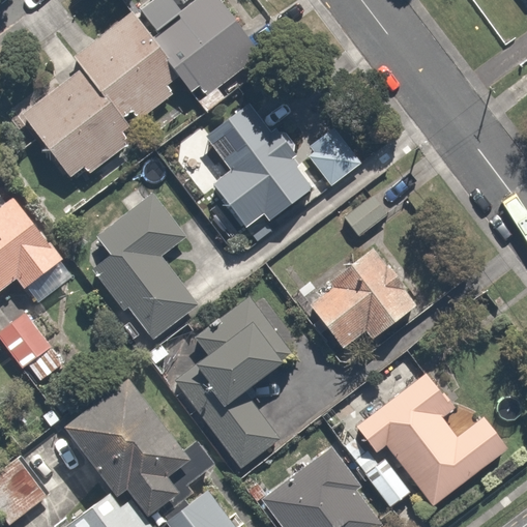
[(258,51),(217,0),(201,0),(153,37),(199,96),(258,51)]
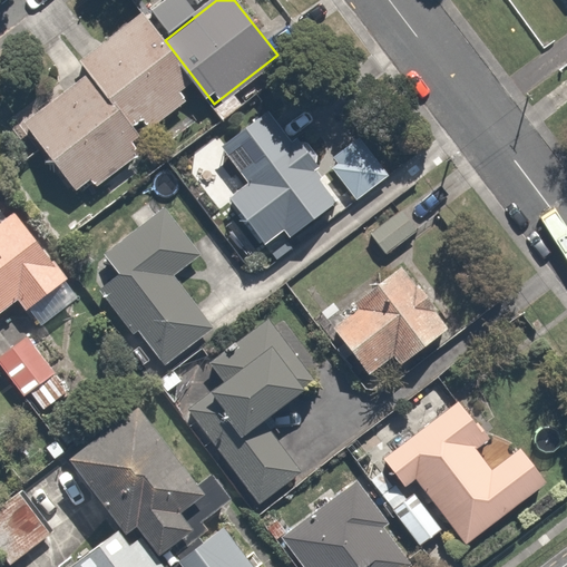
[(88,74),(135,135),(193,90),(138,18),(80,62),(88,74)]
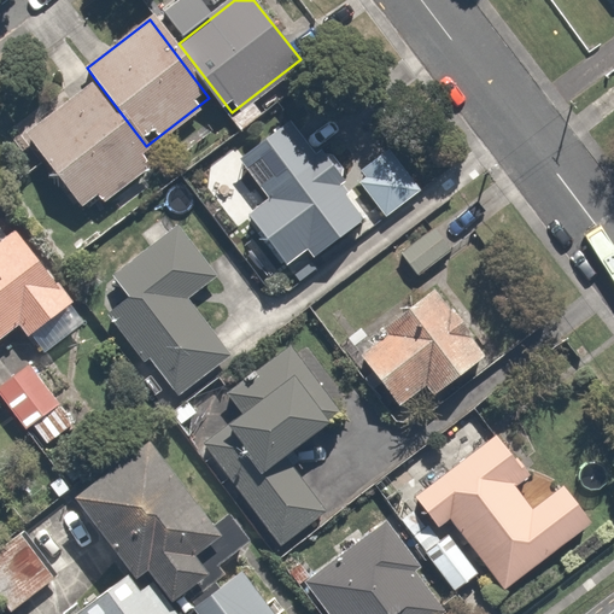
[(146,146),(95,80),(24,133),(80,205),(94,194),(103,204),(145,170),(138,161),(150,151),(146,146)]
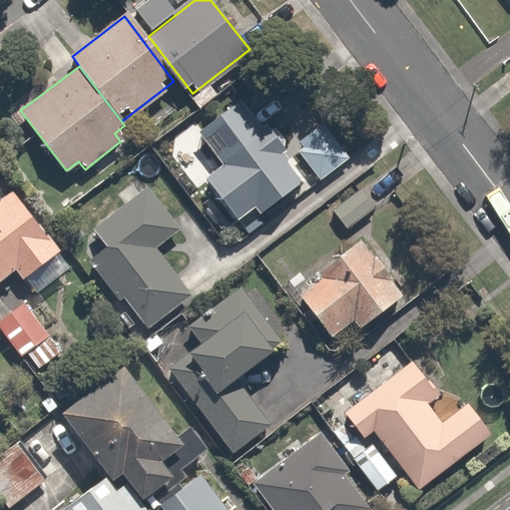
[(252,209),(261,219),(307,180),(239,101),(200,134),(223,161),(198,182),(233,224),(252,209)]
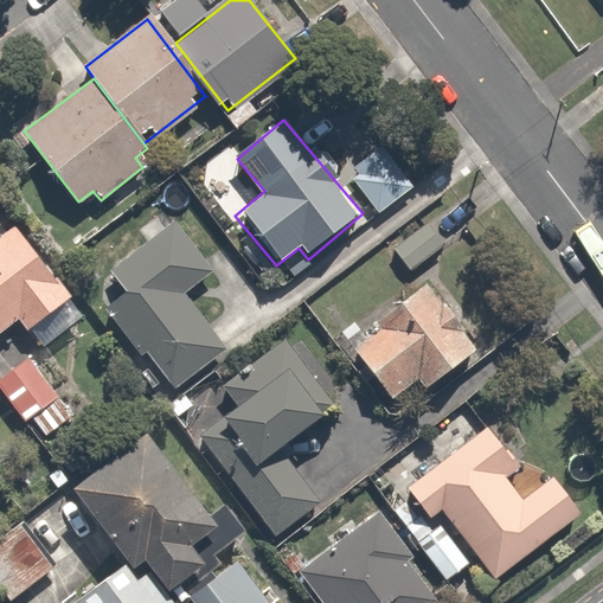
[(418,186),(389,151),(351,181),(379,217),(418,186)]
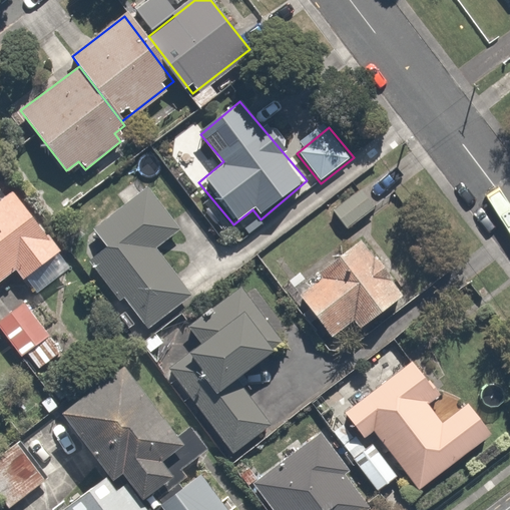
[(0,193),(0,282),(14,272),(22,283),(61,253),(53,242),(11,185),(0,193)]
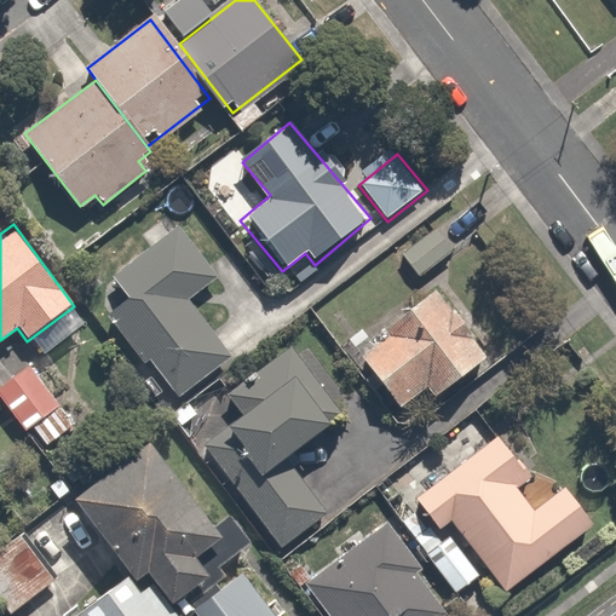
[(459,251),(444,228),(403,255),(418,277),(459,251)]
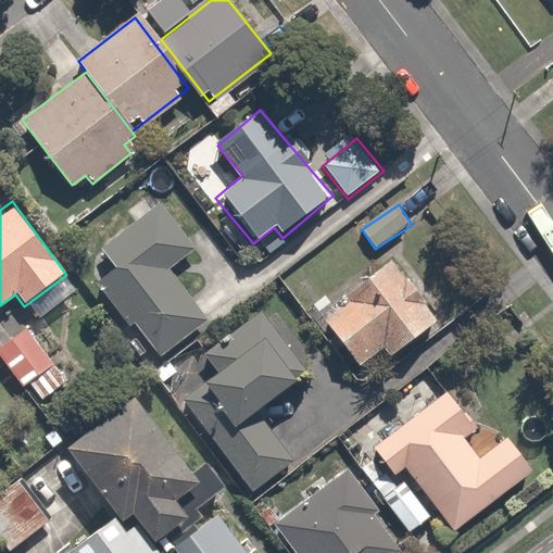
[(168,266),(189,249),(155,208),(84,267),(160,361),(211,318),(168,266)]
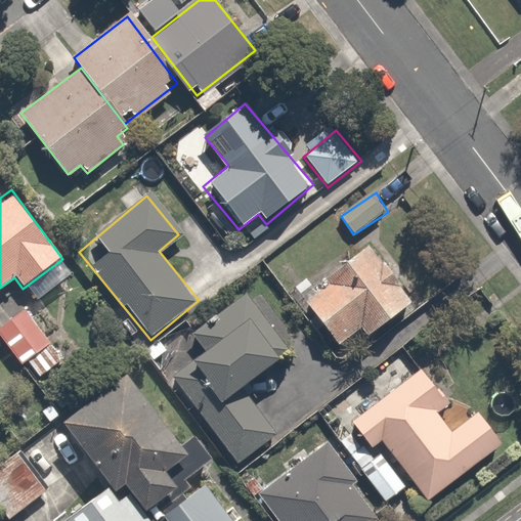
[(370,241),(326,273),(330,279),(302,299),(337,345),(362,327),(368,335),(415,299),(370,241)]
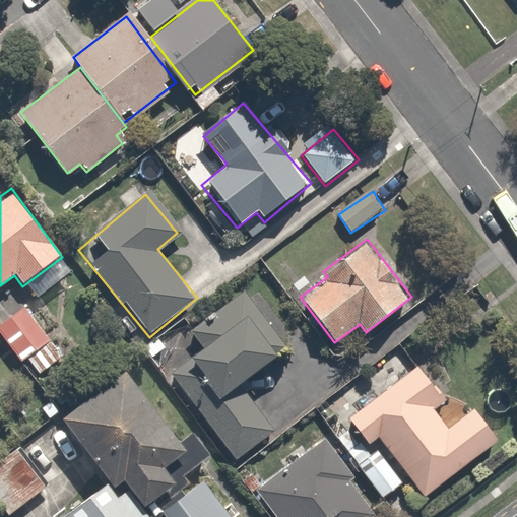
[(240,383),(286,345),(242,291),(156,358),(239,462),(278,432),(240,383)]
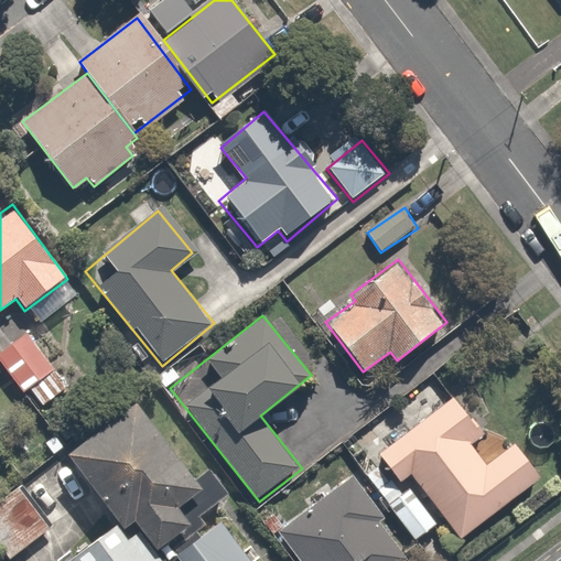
[(77,387),(30,328),(0,353),(0,359),(44,413),(77,387)]
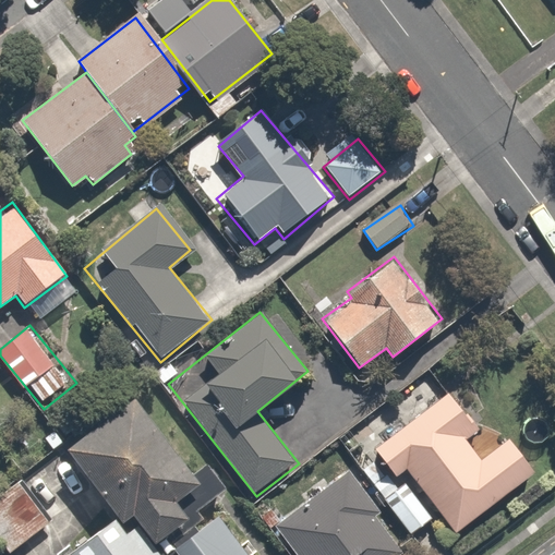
[(62,436),(120,517),(131,509),(153,540),(190,513),(176,493),(200,475),(134,384),(62,436)]
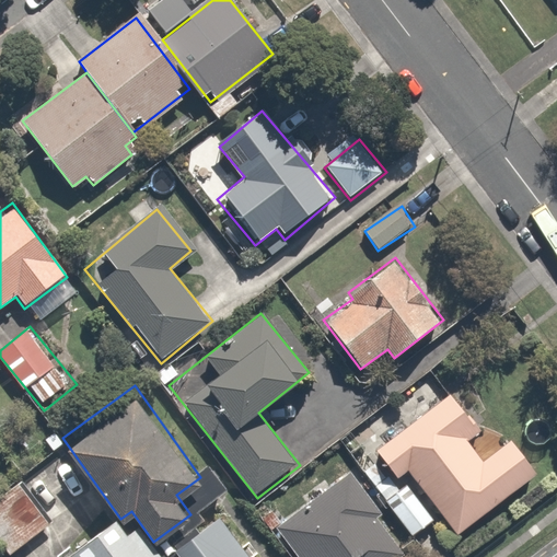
[(470,440),(482,431),(448,390),(374,450),(396,478),(405,472),(434,508),(489,464),(470,440)]
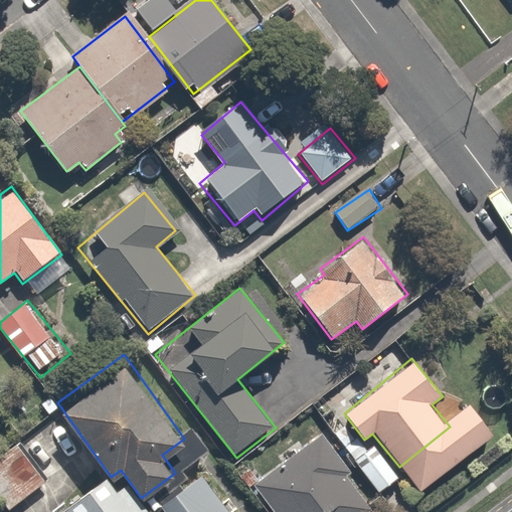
[(350,475),(357,471),(329,432),(253,486),(272,511),(376,511),(350,475)]
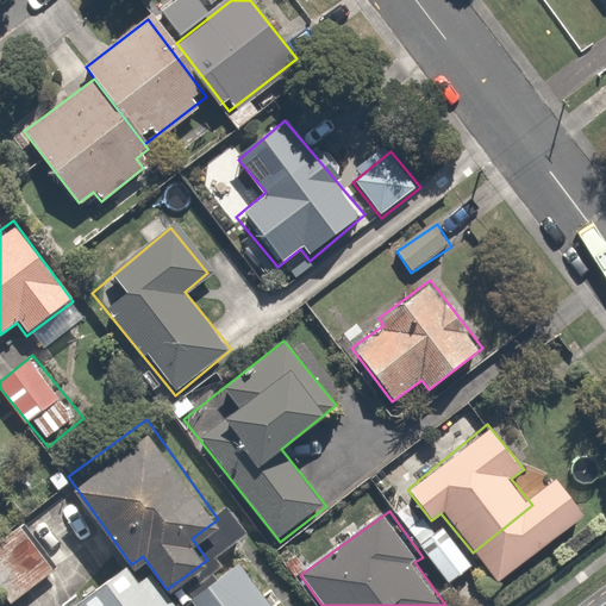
[(56,566),(24,524),(0,542),(0,591),(8,603),(56,566)]
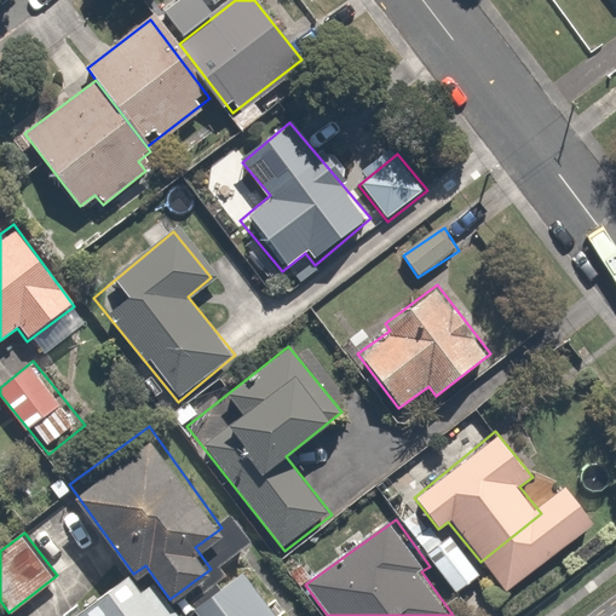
[(172,615),(140,574),(85,615),(275,615),(253,587),(214,615),(172,615)]
